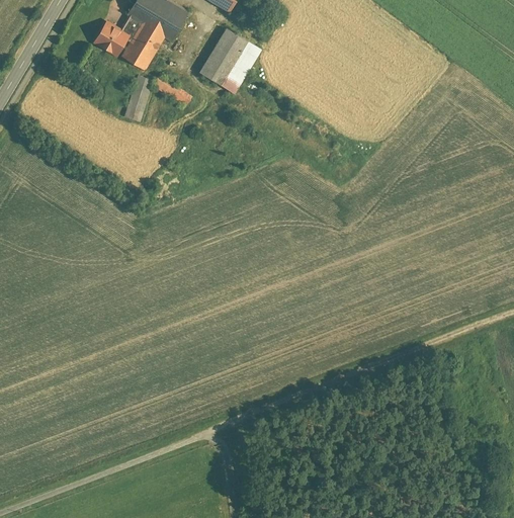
[(186,13),(164,0),(134,0),(125,15),(168,41),(186,13)]
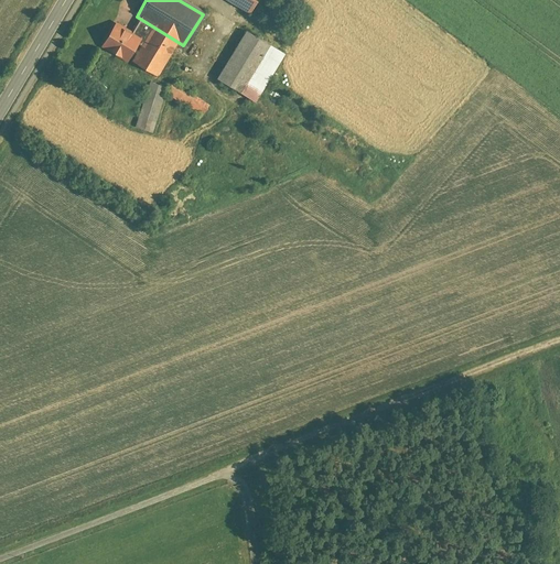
[(227,0),(251,13),(259,0),(227,0)]
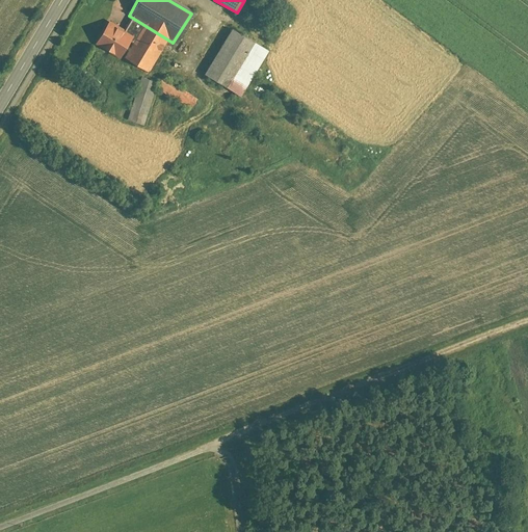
[(106,22),(93,45),(116,59),(131,36),(106,22)]
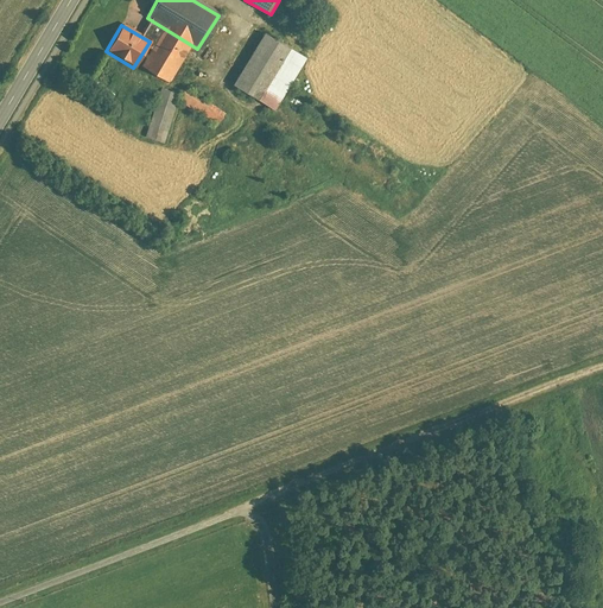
[(167,84),(191,45),(164,30),(141,68),(167,84)]
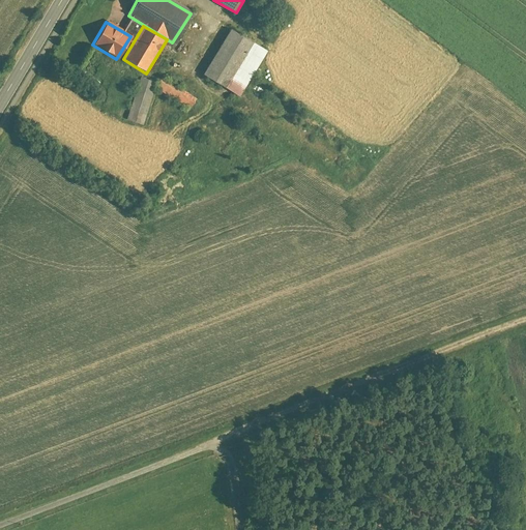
[(232,29),(204,75),(241,96),(268,51),(232,29)]
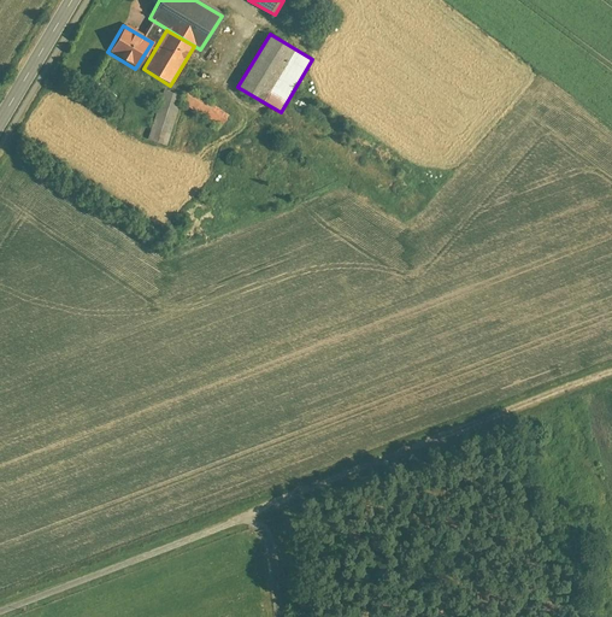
[(180,97),(160,92),(146,141),(165,147),(180,97)]
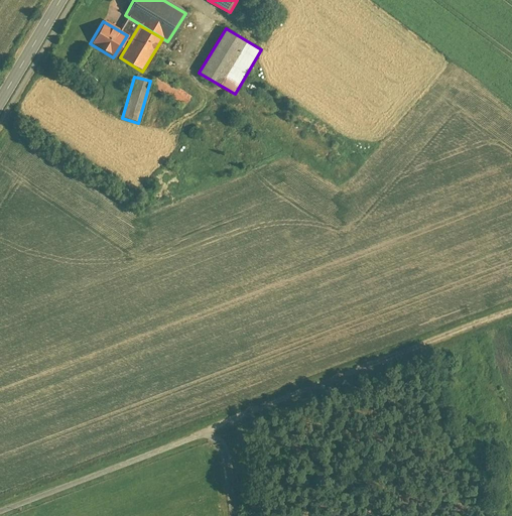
[(157,77),(150,87),(181,109),(188,98),(157,77)]
